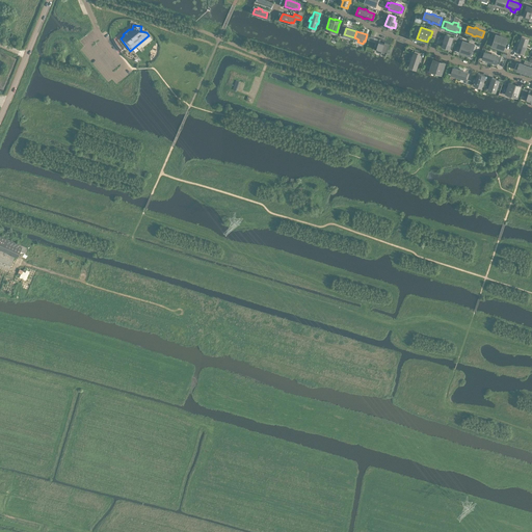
[(506,38),(496,34),(493,46),(504,49),(506,44),(505,43),(506,38)]
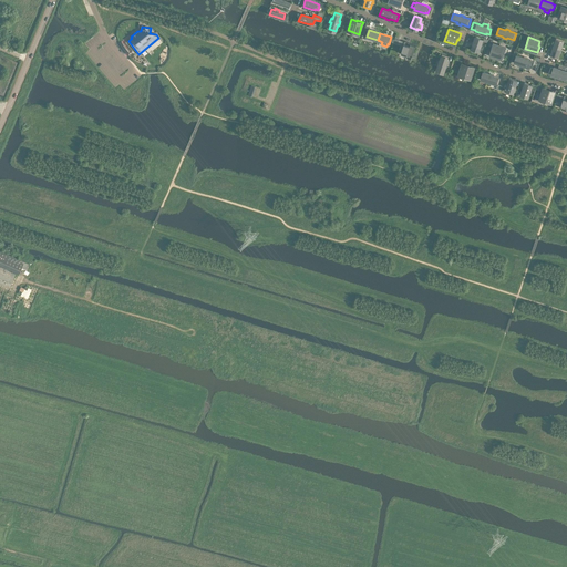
[(478,51),(482,40),(475,38),(472,49),(478,51)]
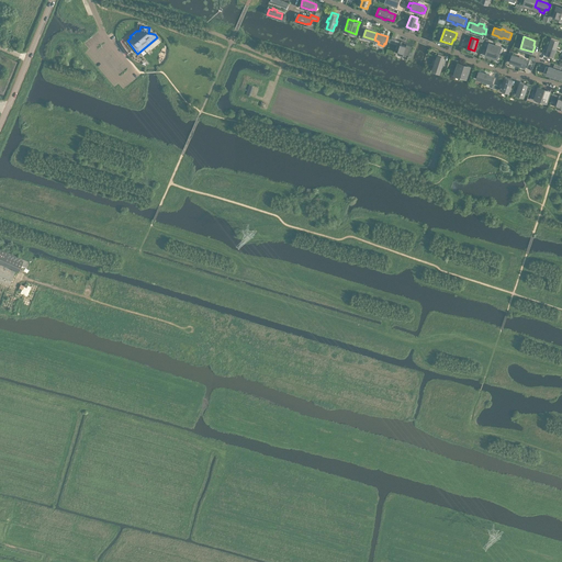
[(555,47),(558,42),(551,40),(549,45),(548,45),(547,48),(548,49),(546,56),(552,58),(554,52),(555,52),(557,48),(555,47)]
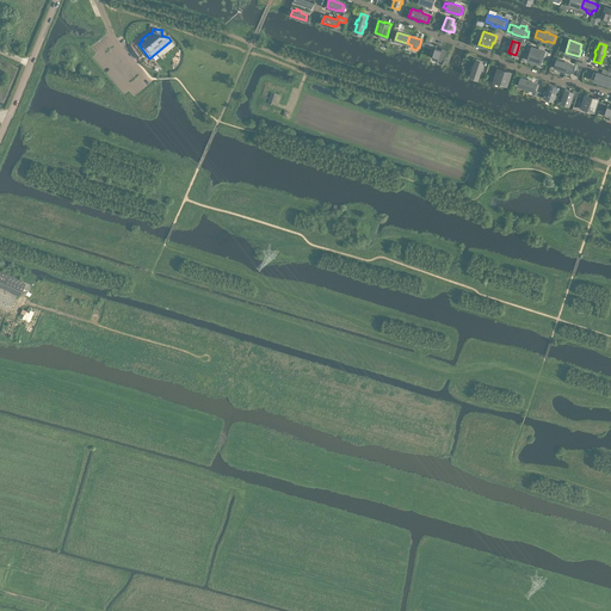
[(135,53),(133,49),(130,44),(129,45),(128,45),(130,50),(134,54),(136,57),(139,56),(135,53)]
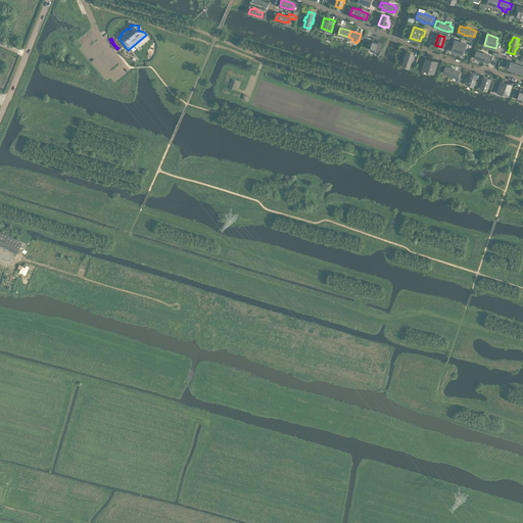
[(378,55),(379,55),(383,42),(376,40),(377,39),(373,38),(370,49),(379,52),(378,55)]
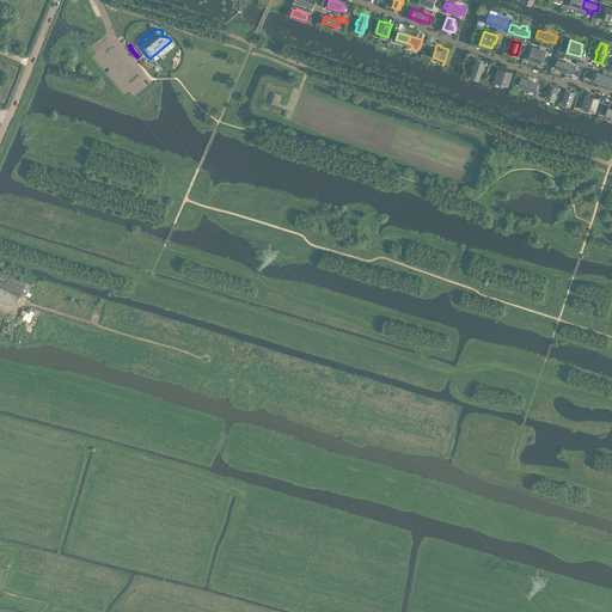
[(546,51),(533,47),(528,60),(540,63),(543,57),(544,59),(546,51)]
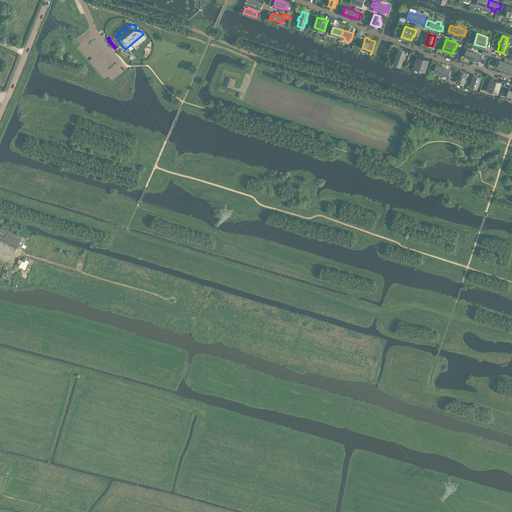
[(400,66),(402,60),(403,60),(404,57),(403,57),(405,51),(399,49),(397,54),(396,54),(395,58),(396,58),(394,64),(400,66)]
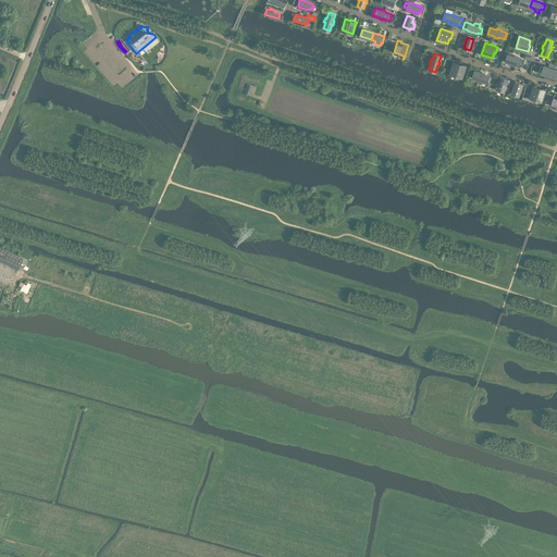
[(505,61),(511,63),(511,64),(515,65),(516,64),(522,66),(524,60),(518,58),(518,57),(515,56),(514,57),(508,54),(506,61),(505,61)]
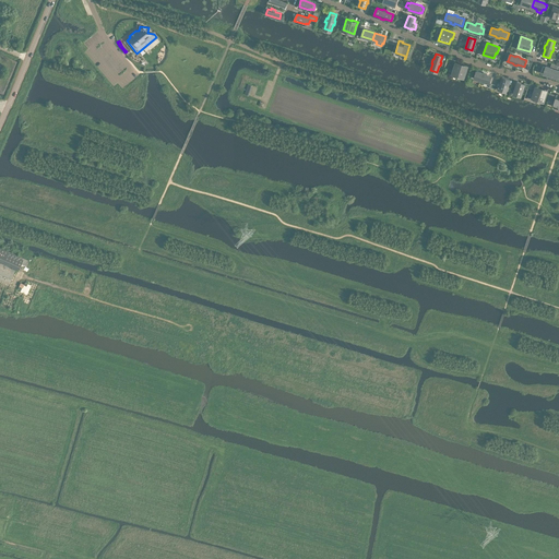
[(452,73),(453,74),(452,76),(456,78),(458,75),(463,78),(467,66),(461,63),(461,64),(455,62),(452,73)]
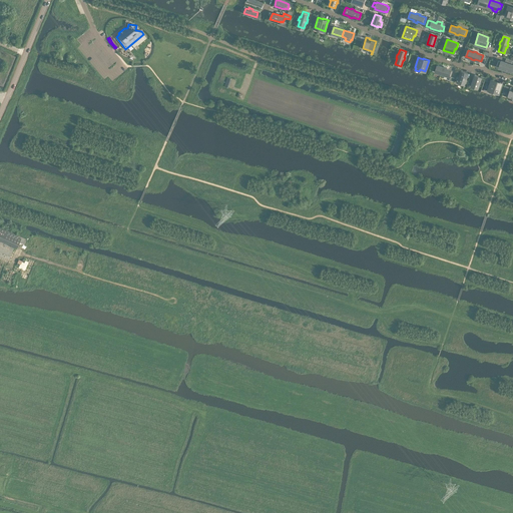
[(498,61),(497,65),(499,66),(499,67),(509,70),(511,64),(512,61),(508,59),(507,62),(501,60),(501,61),(498,61)]
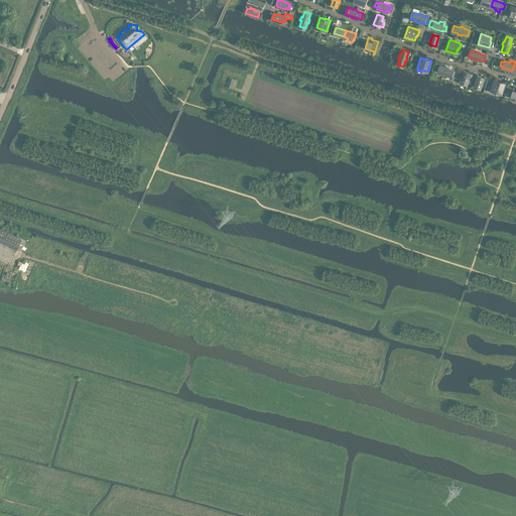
[(443,74),(443,75),(446,77),(447,76),(454,78),(456,71),(449,69),(449,68),(445,67),(445,68),(439,66),(437,72),(443,74)]
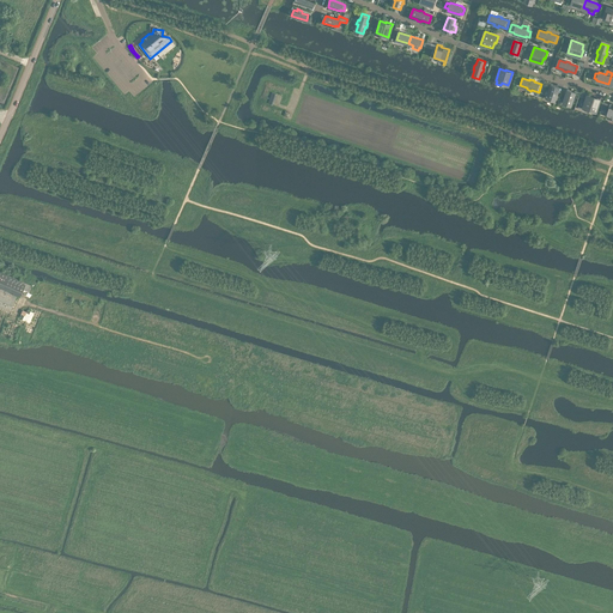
[(554,99),(559,87),(551,85),(547,97),(554,99)]
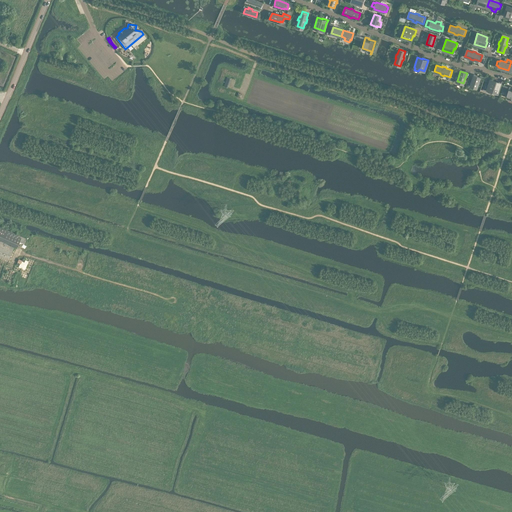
[(470,85),(477,88),(480,77),(474,75),(470,85)]
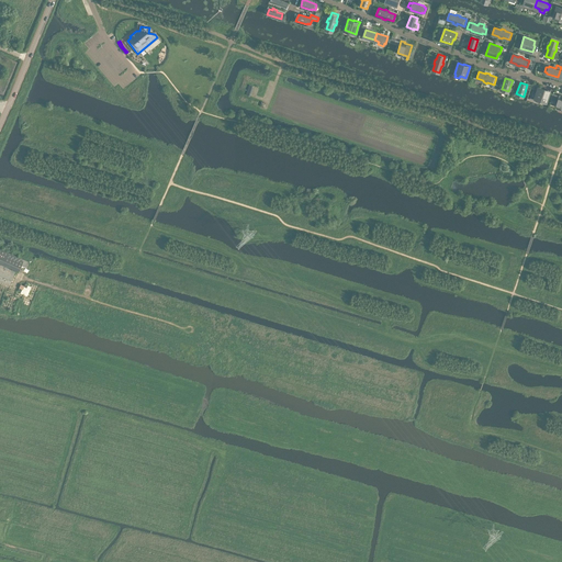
[(535,98),(547,102),(550,90),(543,88),(543,89),(538,87),(535,98)]
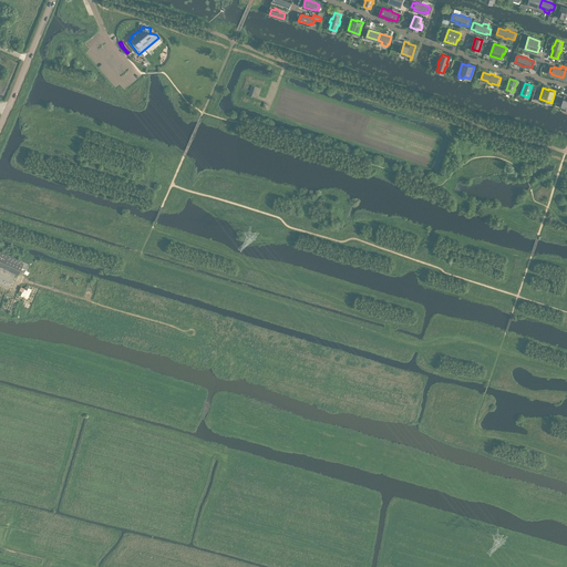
[(0,250),(0,265),(0,266),(12,271),(19,274),(22,266),(27,268),(29,264),(0,250)]
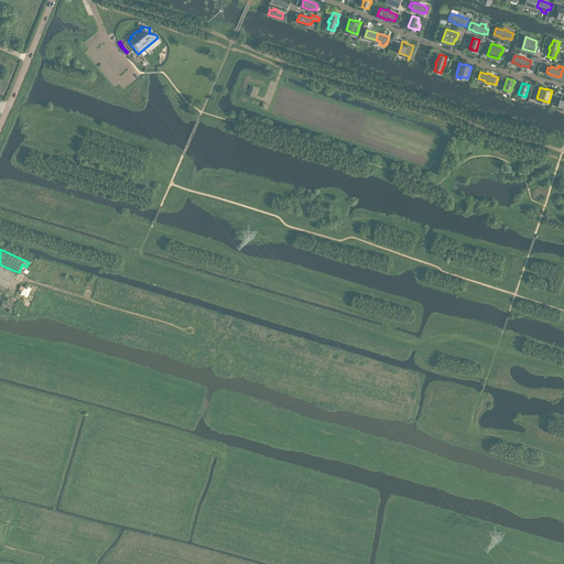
[(0,281),(6,283),(12,270),(0,264),(0,263),(0,281)]
